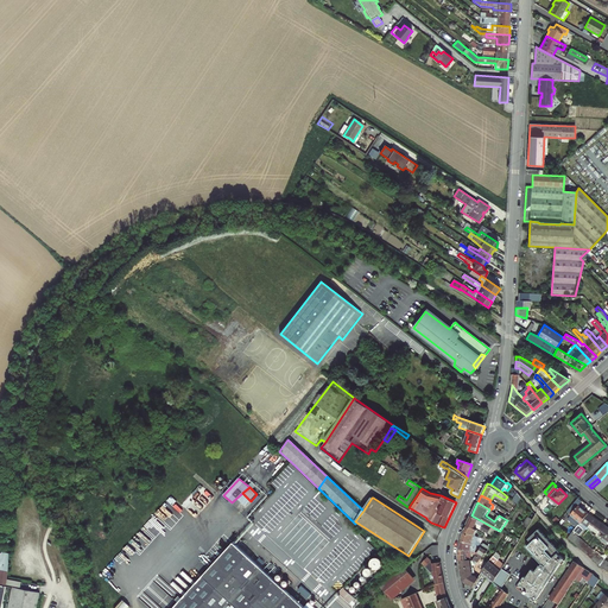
[(581,523),(589,513),(580,506),(571,514),(581,523)]
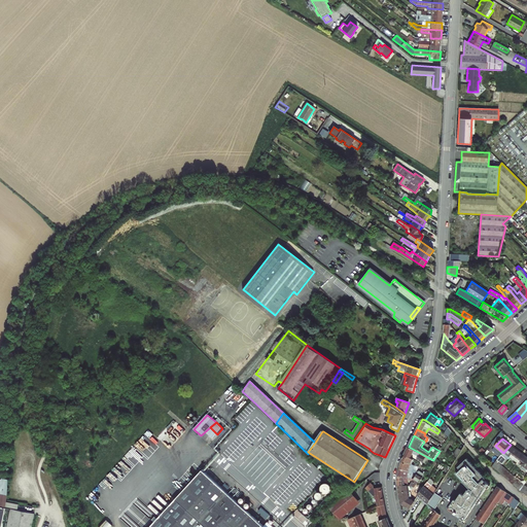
[(481,456),(486,450),(479,443),(475,448),(481,456)]
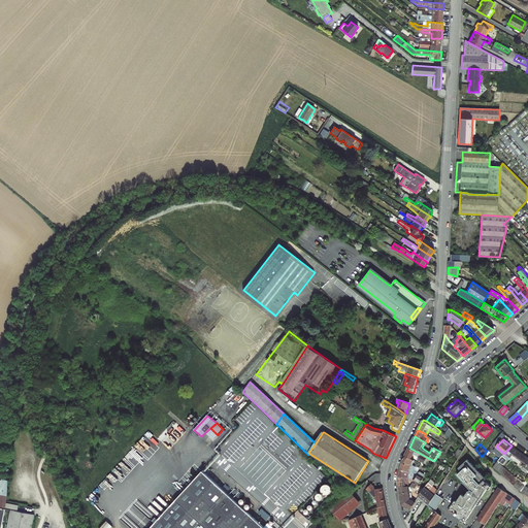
[(527,471),(527,458),(512,446),(504,454),(499,461),(504,465),(510,457),(520,462),(519,463),(524,467),(523,469),(526,471),(527,471)]
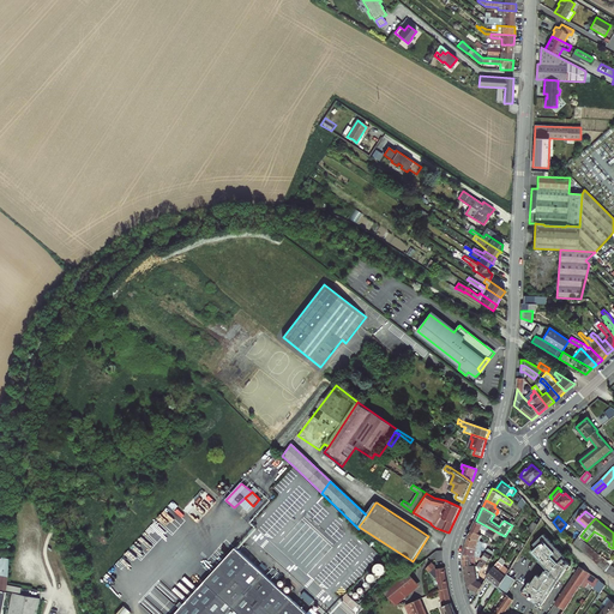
[(494,539),(498,533),(476,521),(473,528),(480,531),(494,539)]
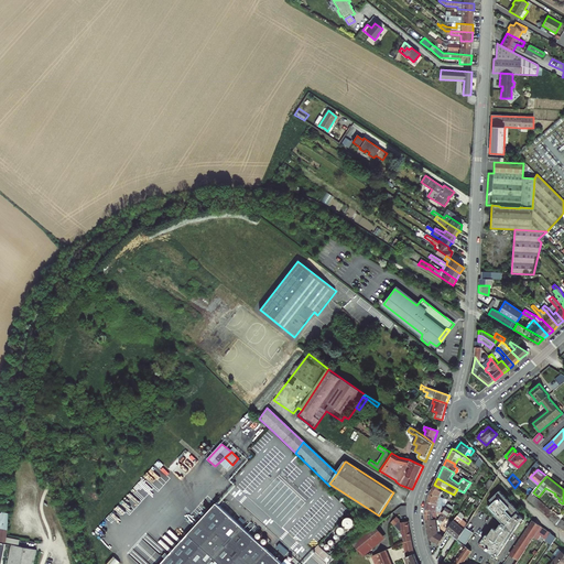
[(433,487),(430,494),(441,496),(443,491),(441,490),(433,487)]
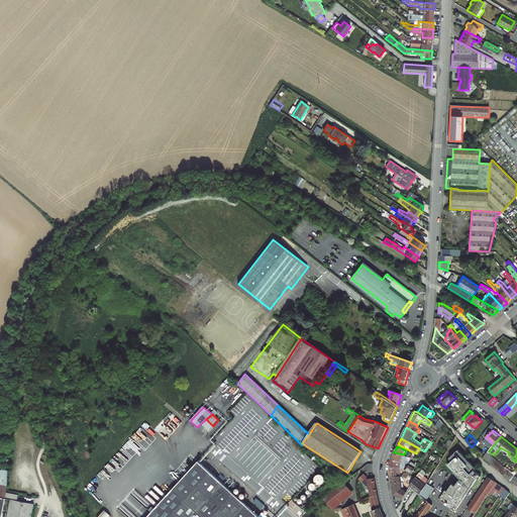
[(446,490),(439,500),(456,510),(480,475),(476,471),(477,469),(458,450),(449,458),(451,460),(447,464),(461,480),(460,481),(459,481),(456,486),(453,484),(448,491),(446,490)]
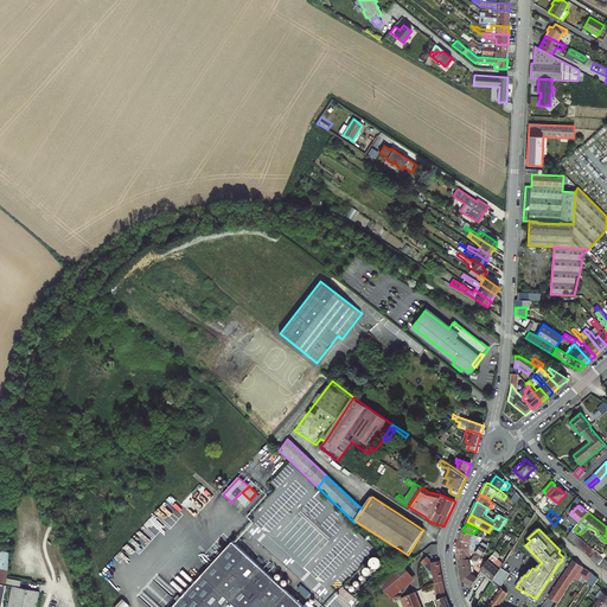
[(475,541),(478,536),(474,534),(462,531),(461,540),(472,542),(479,545),(480,543),(475,541)]
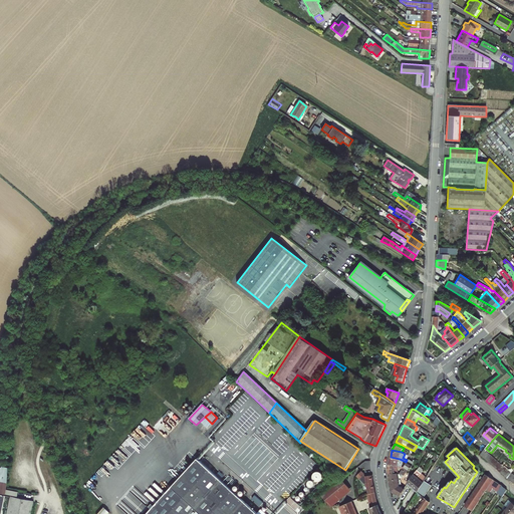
[(257,513),(222,481),(206,467),(210,463),(202,456),(198,460),(159,503),(148,513),(257,513)]
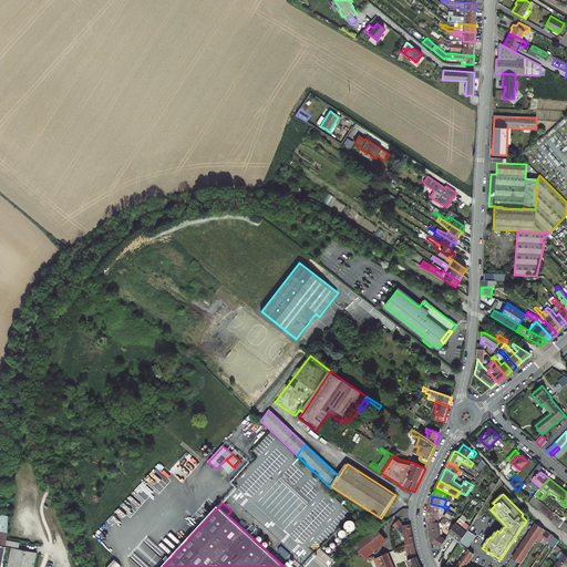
[(436,513),(439,514),(443,515),(445,515),(446,514),(442,513),(442,509),(441,509),(441,506),(431,504),(429,512),(436,513)]
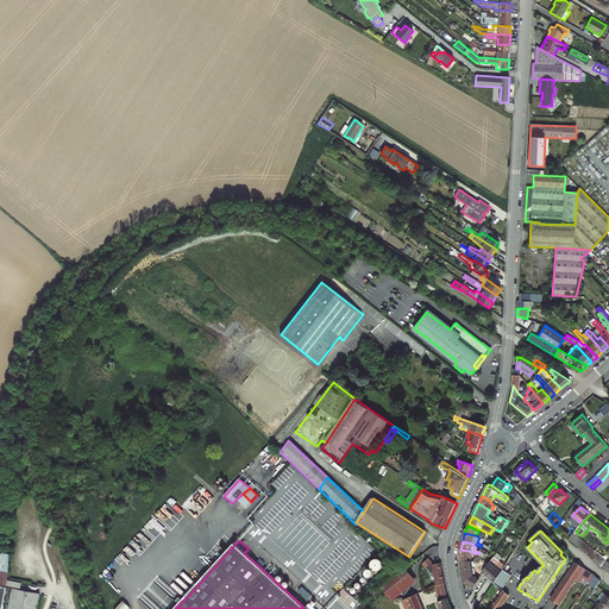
[(478,553),(484,558),(485,558),(489,552),(483,547),(479,552),(478,553)]
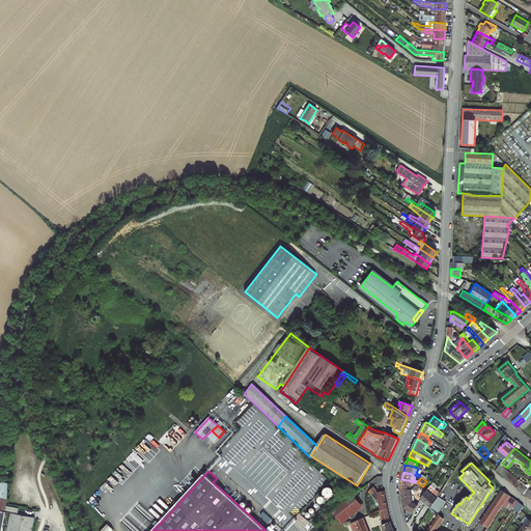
[(232,493),(217,478),(213,482),(229,497),(232,493)]
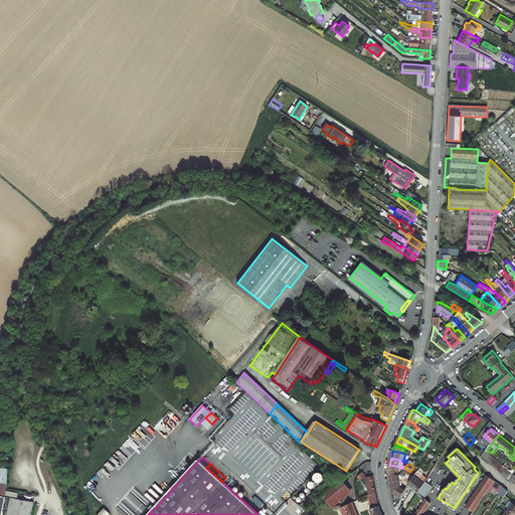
[(421,476),(422,474),(424,471),(422,470),(421,472),(420,471),(421,470),(420,469),(417,473),(416,472),(414,475),(415,476),(409,485),(413,488),(419,479),(418,478),(420,476),(421,476)]
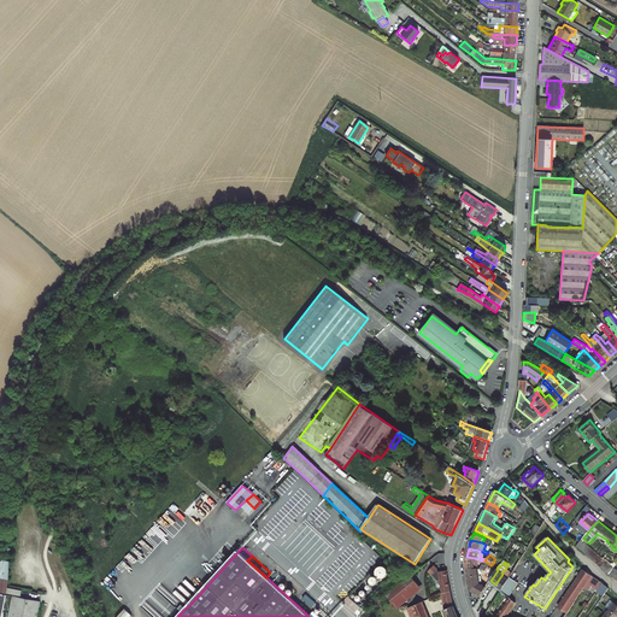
[(611,564),(607,562),(603,568),(610,574),(615,568),(611,564)]
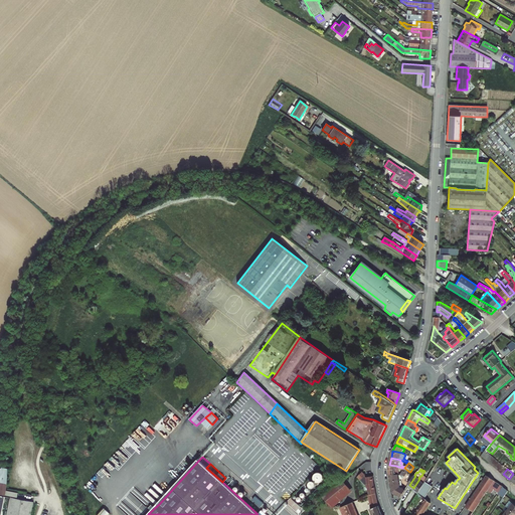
[(324,480),(325,478),(325,477),(324,475),(322,474),(321,473),(320,473),(319,473),(317,474),(316,474),(316,475),(315,477),(315,479),(316,480),(316,481),(318,482),(320,483),(322,482),(323,481),(324,480)]
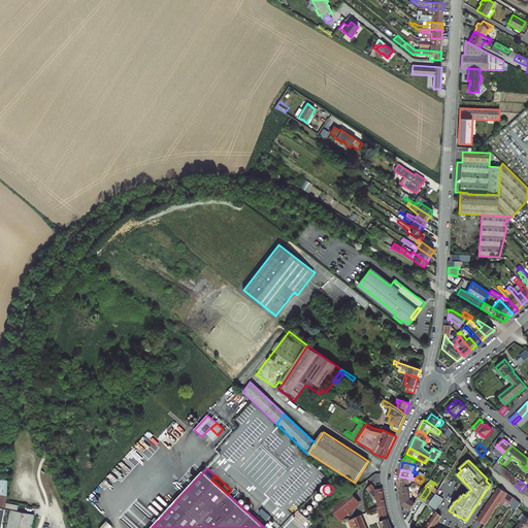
[(377,501),(378,507),(386,505),(384,495),(383,490),(375,491),(374,489),(375,489),(372,485),(367,489),(377,501)]
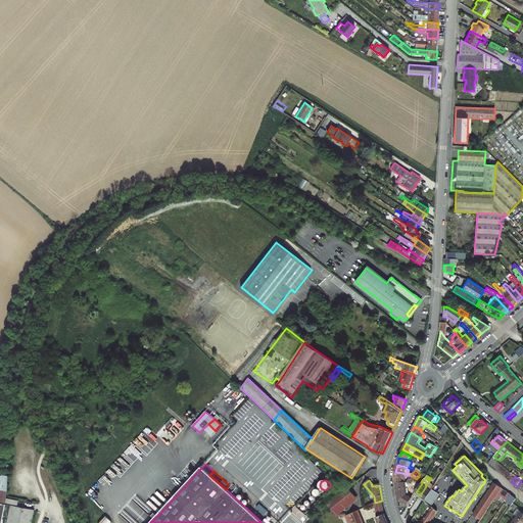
[(395,481),(396,490),(403,490),(407,489),(406,482),(402,481),(395,481)]
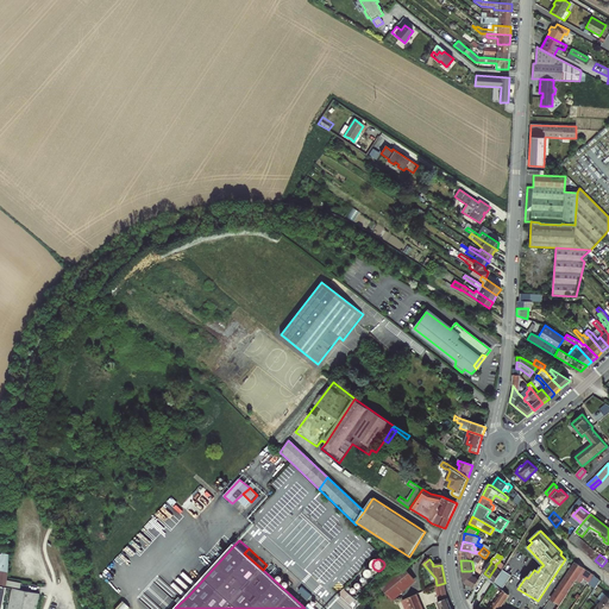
[(495,583),(502,571),(506,565),(500,560),(498,563),(497,563),(495,565),(496,566),(489,577),(495,583)]
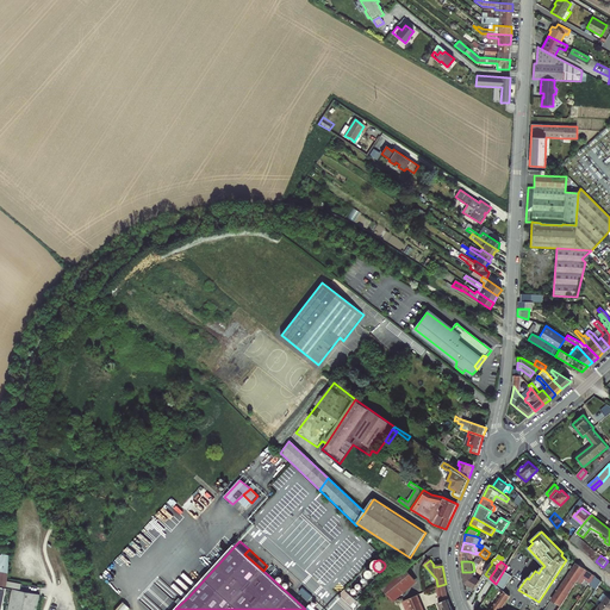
[(578,580),(586,570),(577,562),(552,599),(561,607),(578,580)]
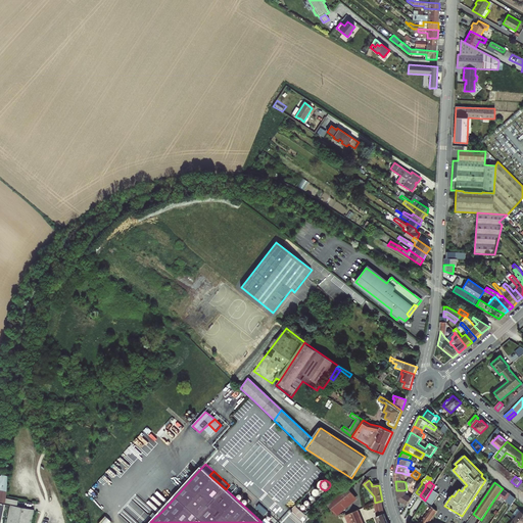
[(349,488),(319,514),(325,521),(355,496),(349,488)]
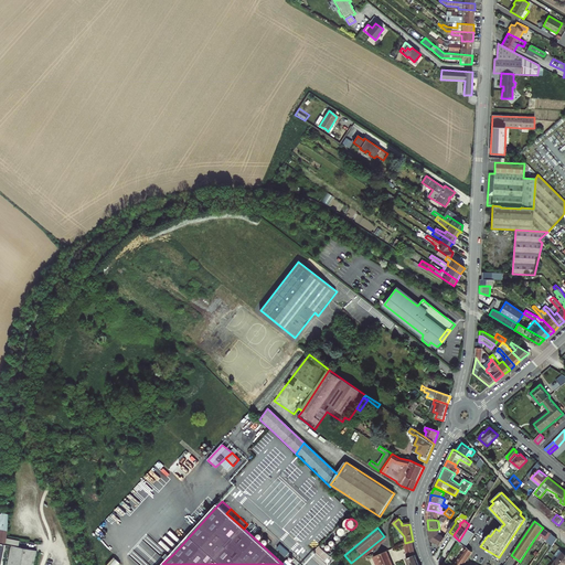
[(552,534),(543,528),(535,537),(540,541),(542,537),(547,541),(552,534)]
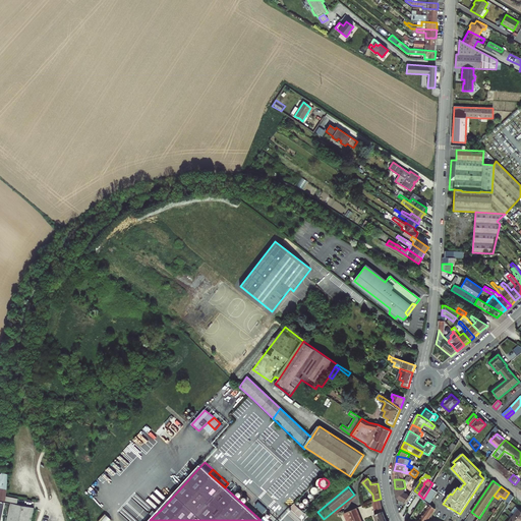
[(406,493),(400,502),(405,505),(411,496),(405,491),(405,487),(402,488),(395,488),(395,491),(406,493)]
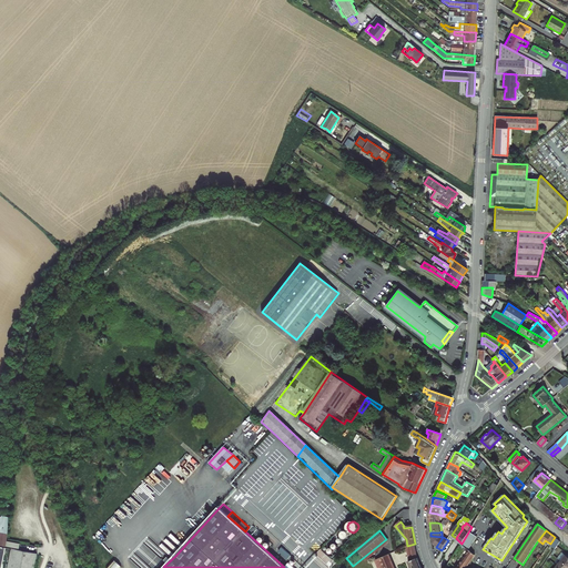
[(432,543),(436,547),(443,537),(430,536),(432,543)]
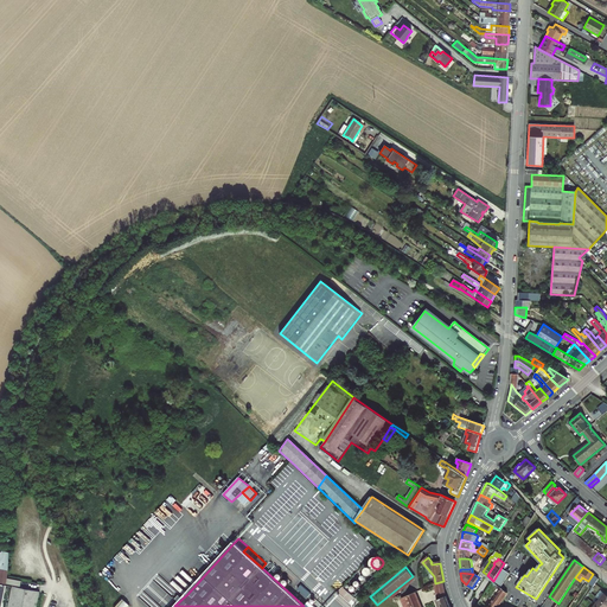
[(594,586),(599,579),(593,574),(588,581),(587,582),(594,586)]
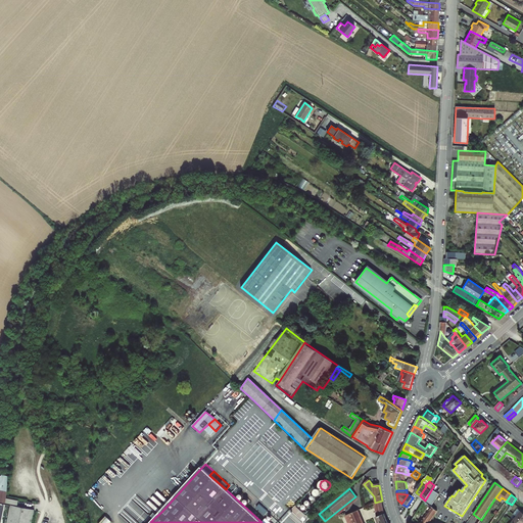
[(7,522),(31,522),(34,510),(11,506),(7,522)]
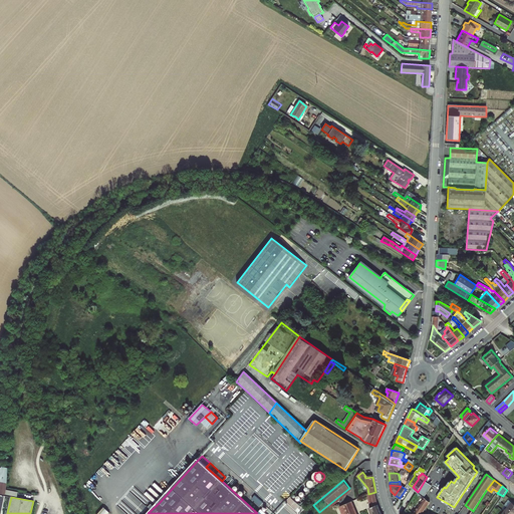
[(424,497),(413,513),(404,513),(403,513),(421,513),(430,502),(424,497)]
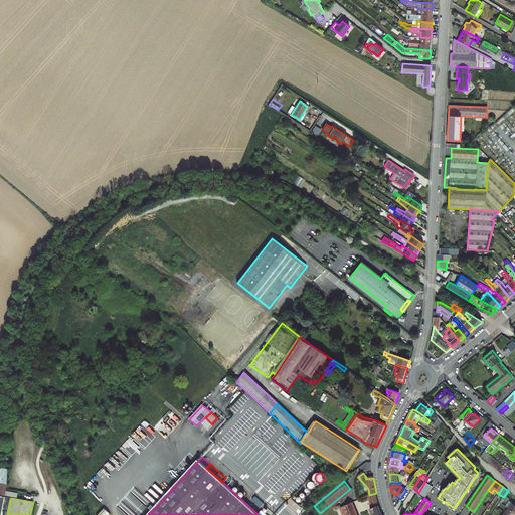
[(297,511),(300,507),(291,499),(288,503),(297,511)]
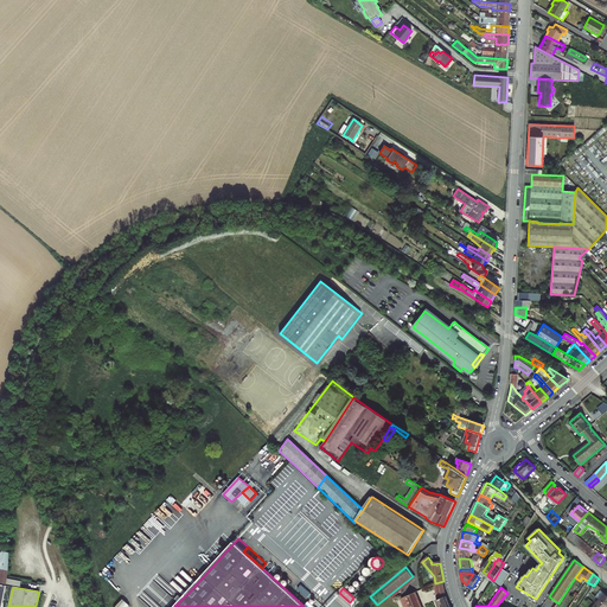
[(451,606),(446,596),(446,590),(436,594),(438,599),(435,600),(436,602),(434,604),(435,606),(451,606)]
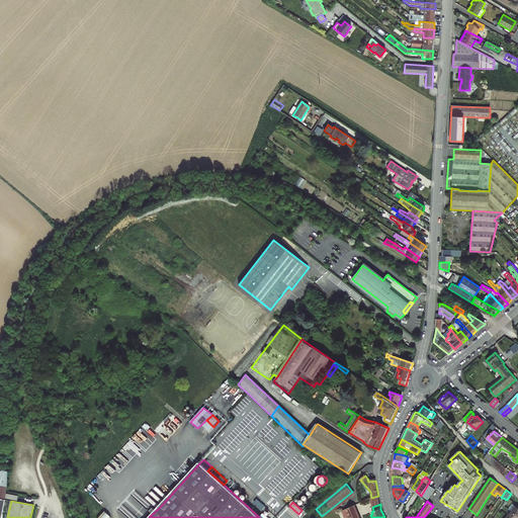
[(346,509),(349,517),(359,517),(357,513),(355,506),(346,509)]
